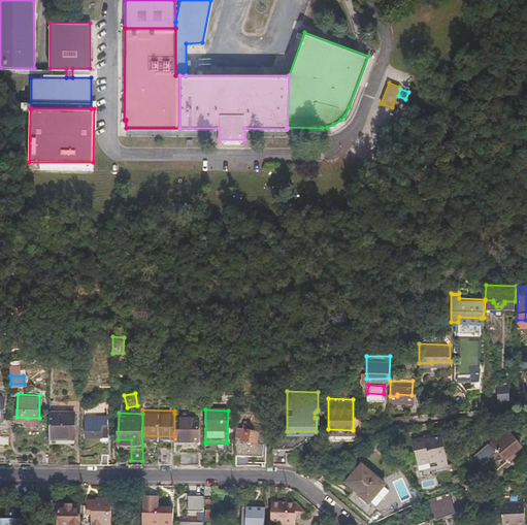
[(198,414),(174,414),(174,436),(174,438),(197,439),(198,414)]
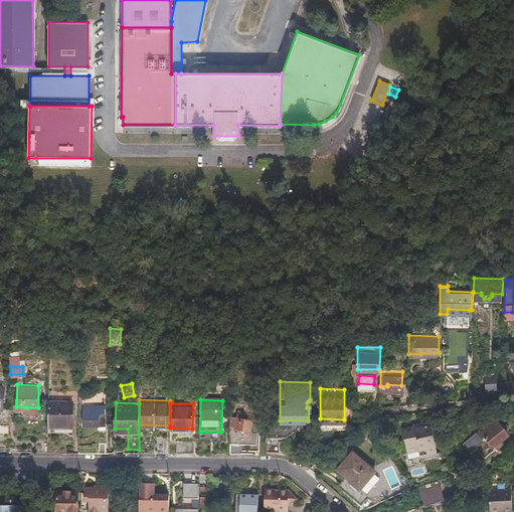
[(71,405),(48,405),(48,431),(71,431),(71,405)]
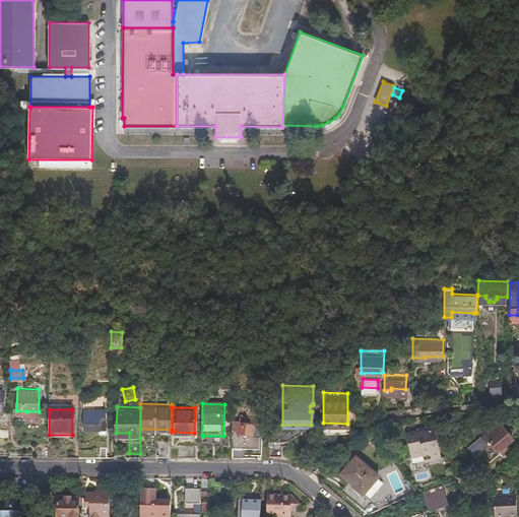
[(107,410),(85,409),(84,427),(107,428),(107,410)]
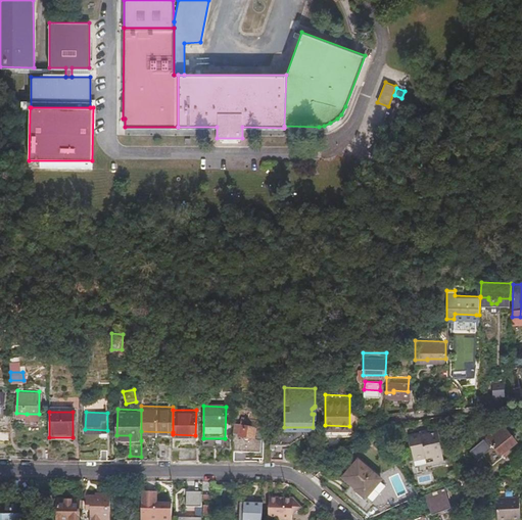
[(237,457),(245,457),(246,447),(262,447),(262,435),(255,435),(255,421),(259,421),(259,418),(234,417),(234,447),(237,447),(237,457)]
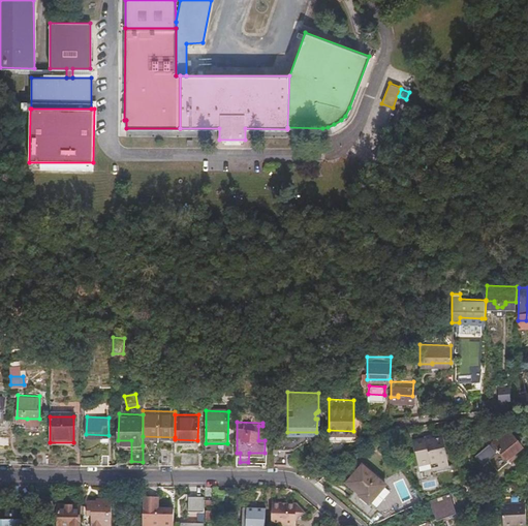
[(485,461),(497,452),(495,450),(498,447),(507,460),(525,445),(509,425),(476,450),(477,451),(474,453),(482,461),(484,460),(485,461)]
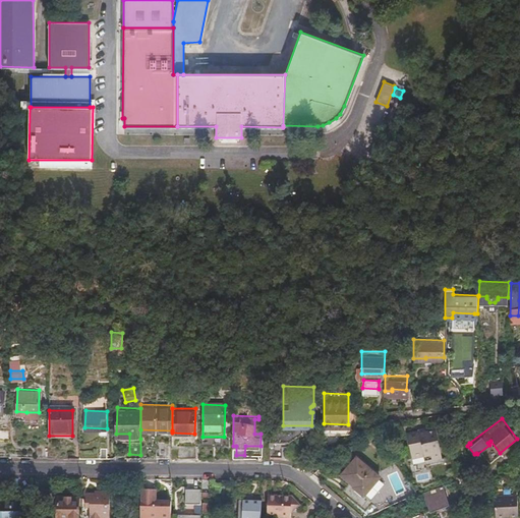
[(416,432),(404,435),(410,457),(422,454),(424,461),(441,456),(432,428),(423,430),(422,428),(416,429),(416,432)]
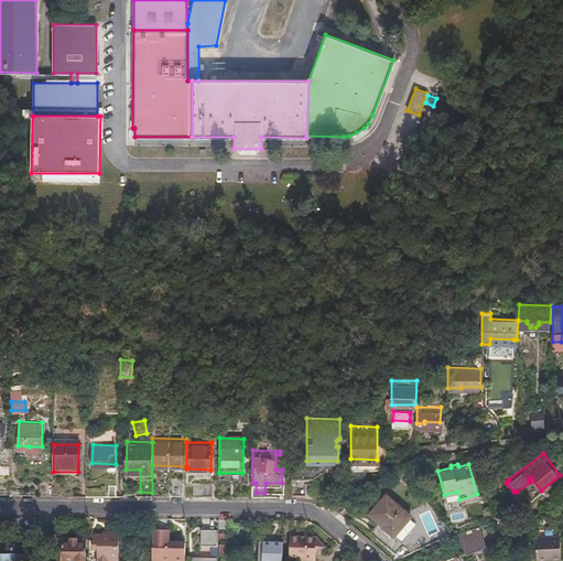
[(40,492),(52,492),(53,475),(40,475),(40,492)]
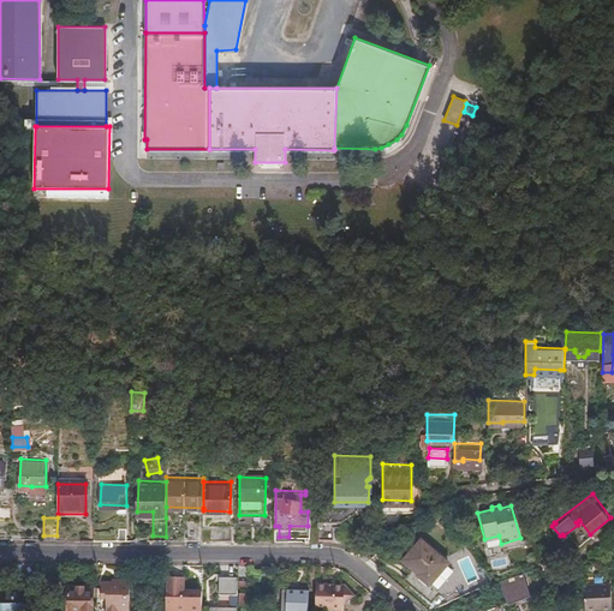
[(58,517),(57,535),(67,535),(66,517),(58,517)]
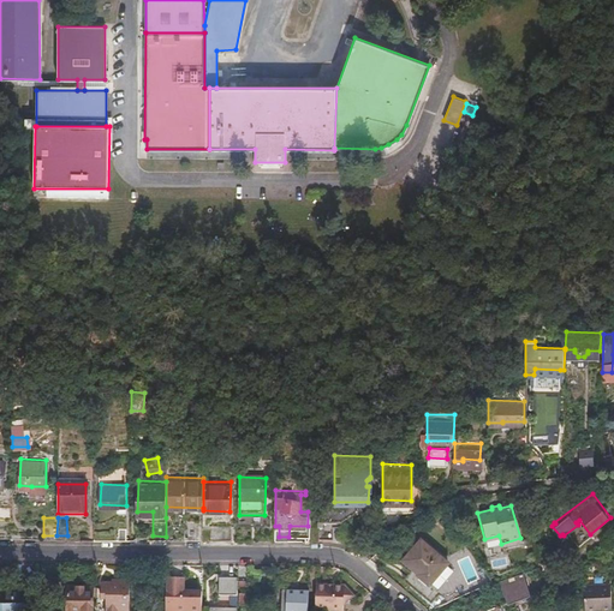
[(67,535),(77,535),(77,519),(66,517),(67,535)]
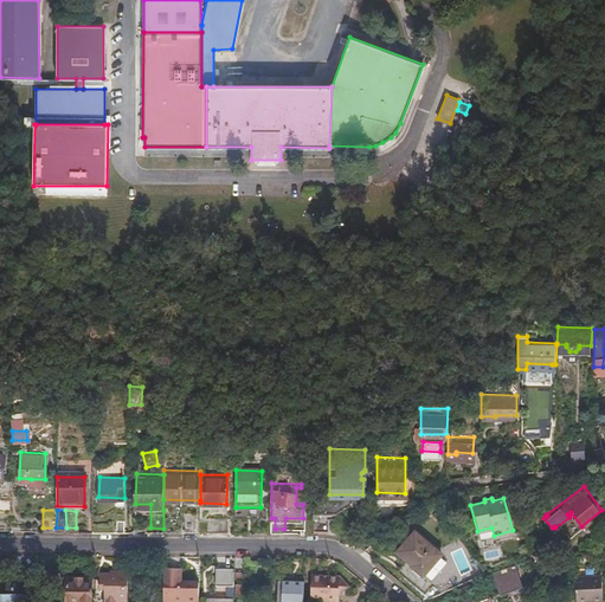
[(168,529),(181,529),(181,510),(168,510),(168,529)]
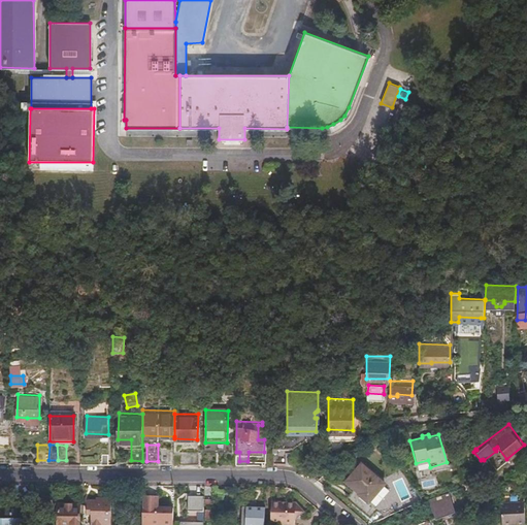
[(158,461),(170,461),(170,445),(158,445),(158,461)]
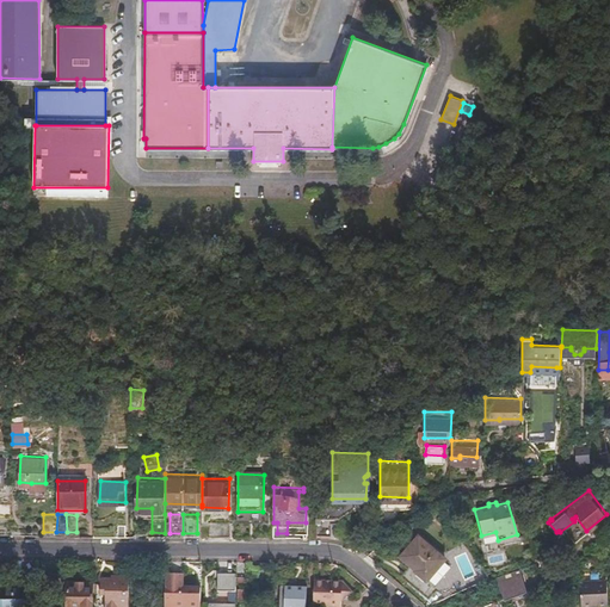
[(330,521),(339,521),(339,516),(320,516),(320,518),(315,518),(315,533),(331,533),(330,521)]
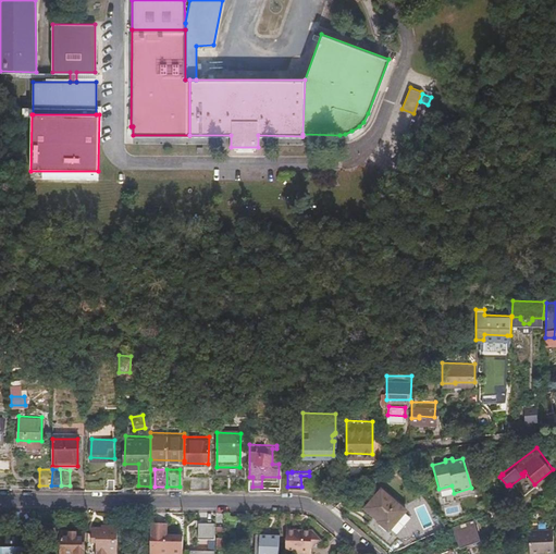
[(217,487),(226,487),(227,472),(217,472),(217,487)]
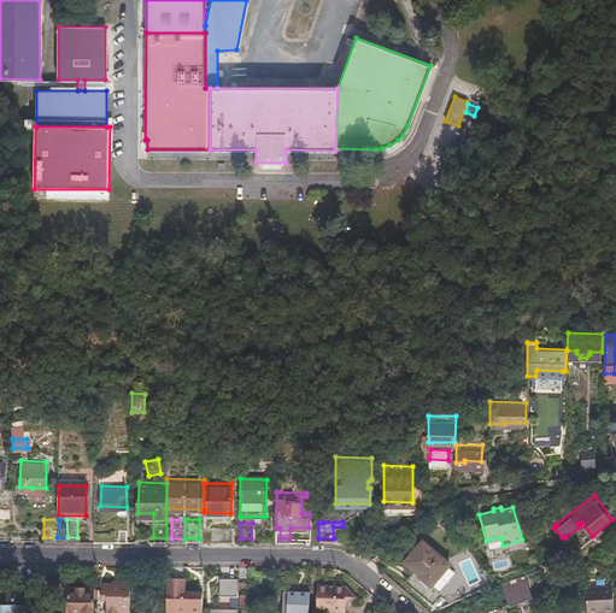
[(22,525),(10,524),(10,537),(21,537),(22,525)]
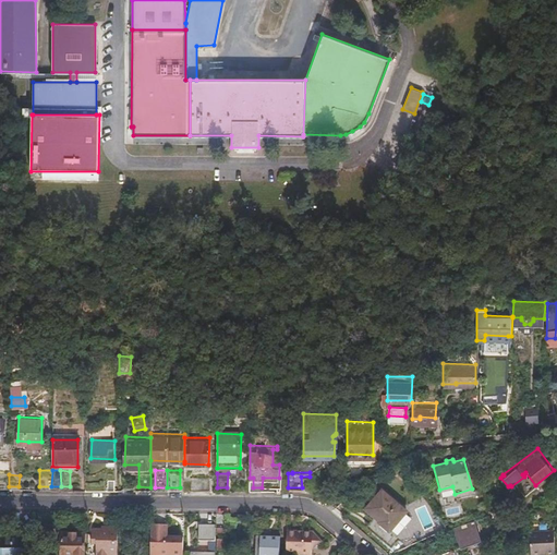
[(402,511),(378,489),(362,507),(375,520),(375,521),(385,531),(394,520),(402,511)]
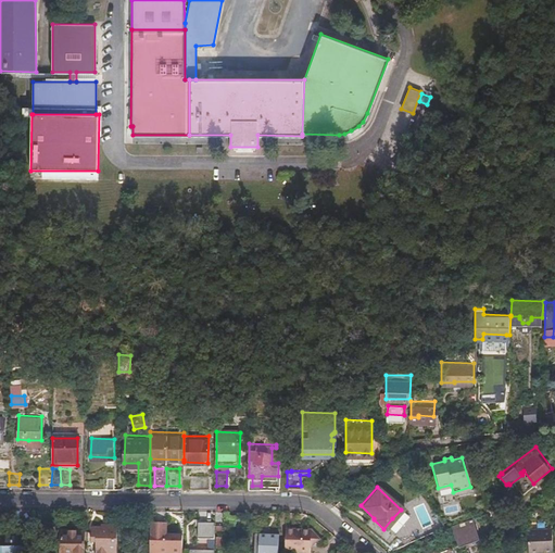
[(374,518),(361,505),(358,507),(367,515),(363,519),(385,539),(399,524),(392,518),(383,529),(374,519),(374,518)]
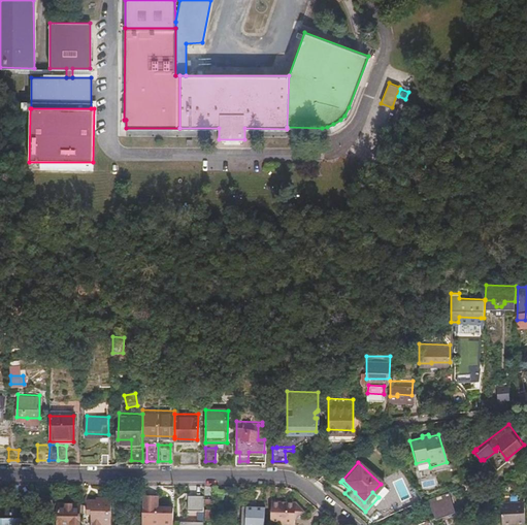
[(427,495),(429,501),(434,512),(442,510),(453,507),(450,491),(427,495)]
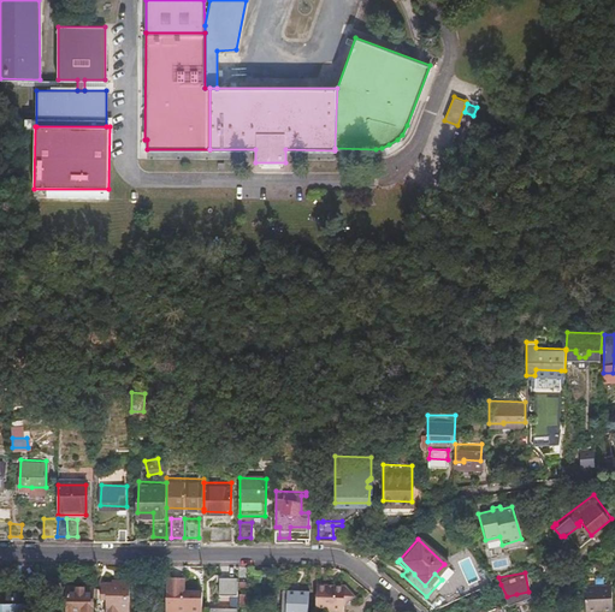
[(185,574),(166,574),(165,611),(202,611),(203,587),(185,586),(185,574)]
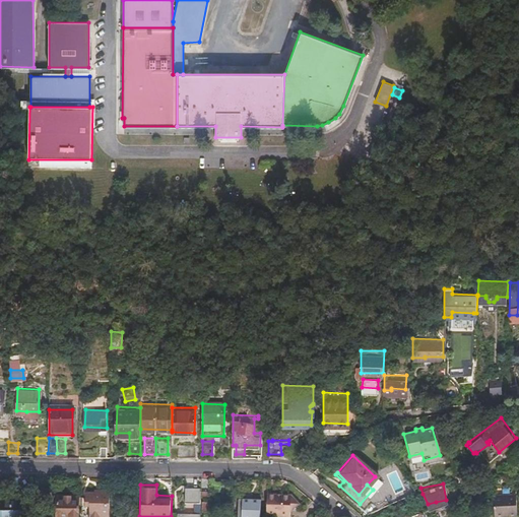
[(185,486),(185,501),(196,501),(196,510),(200,510),(200,486),(185,486)]
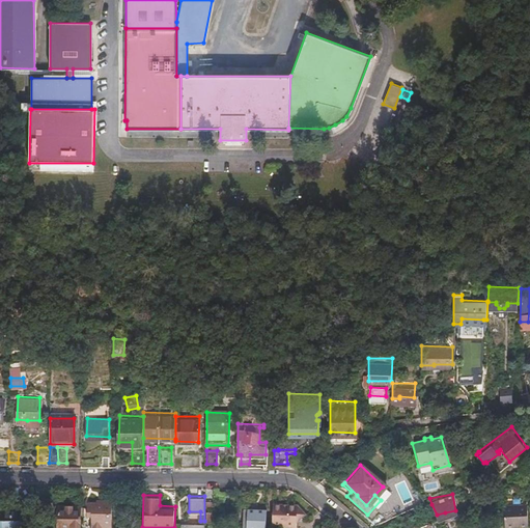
[(112,525),(112,498),(104,498),(104,499),(103,503),(96,503),(98,500),(87,500),(87,512),(91,512),(90,527),(103,527),(103,525),(112,525)]
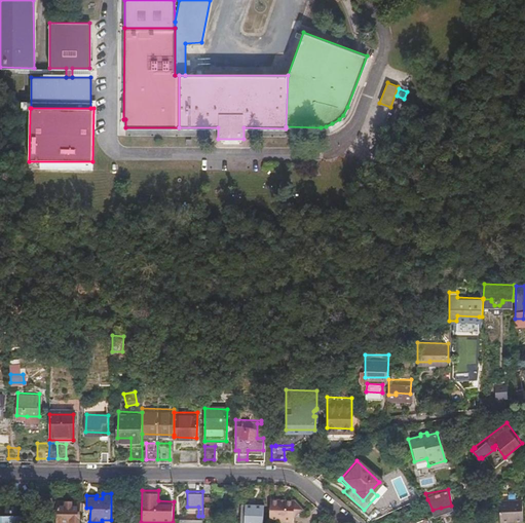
[(280,520),(280,521),(294,522),(295,515),(302,507),(295,497),(271,496),(270,519),(280,520)]
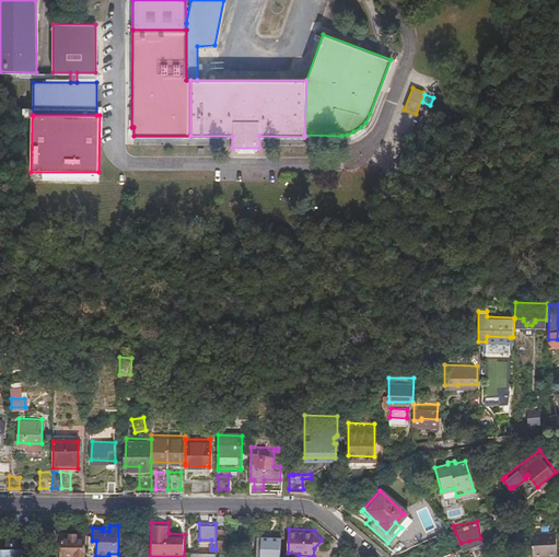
[(85,555),(85,531),(61,531),(61,554),(85,555)]
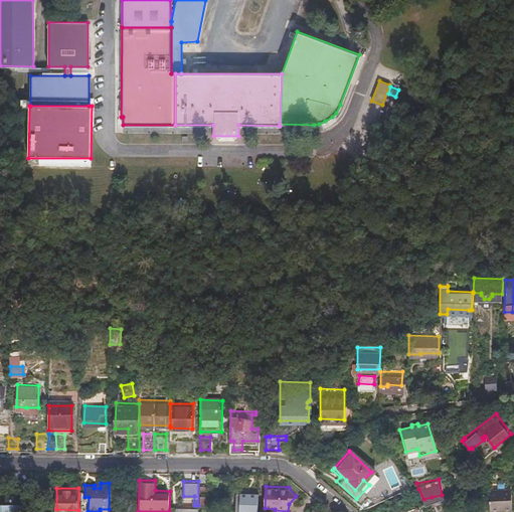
[(488,490),(489,511),(504,511),(512,510),(511,489),(488,490)]
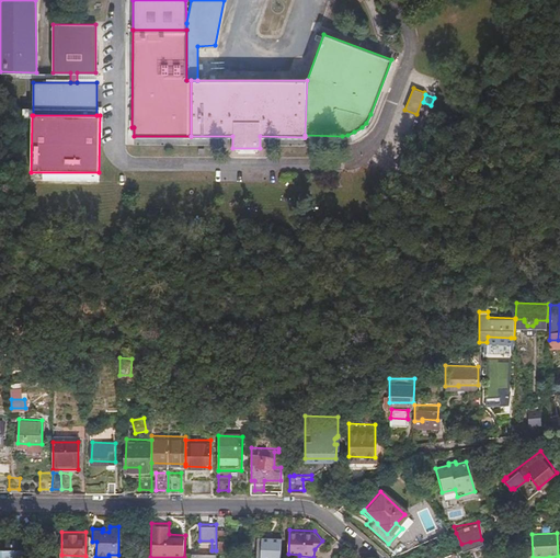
[(269,557),(280,557),(282,535),(256,534),(255,557),(269,557)]
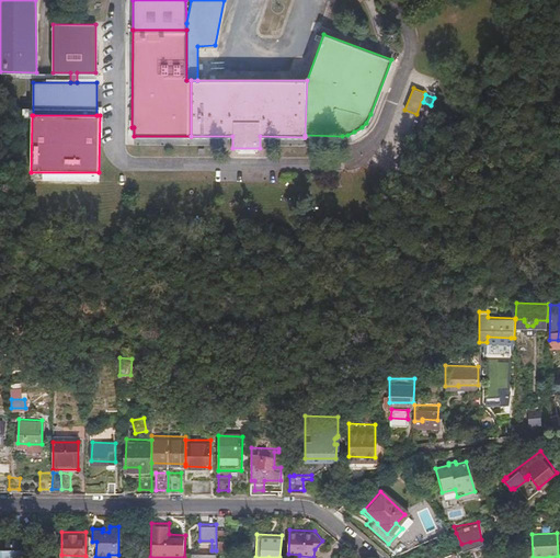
[(21,557),(21,538),(0,537),(0,557),(21,557)]
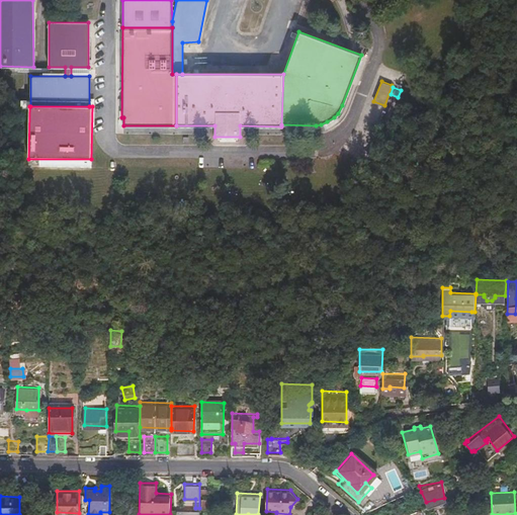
[(327,514),(316,505),(310,514),(327,514)]
